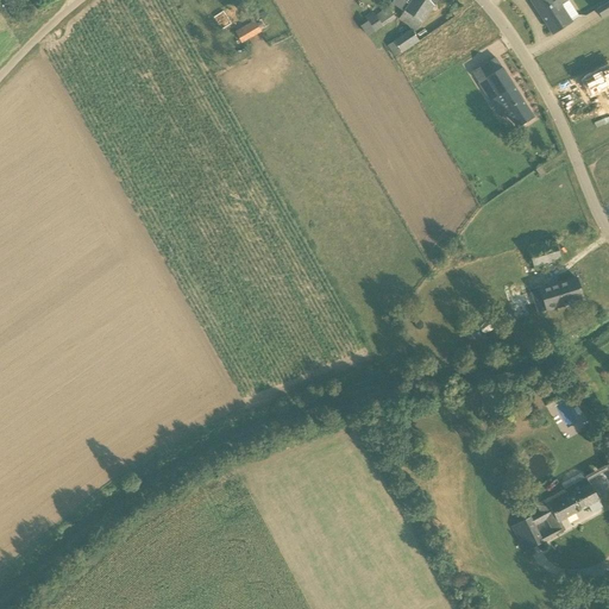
[(419,30),(438,0),(412,0),(400,19),(414,30),(419,30)]
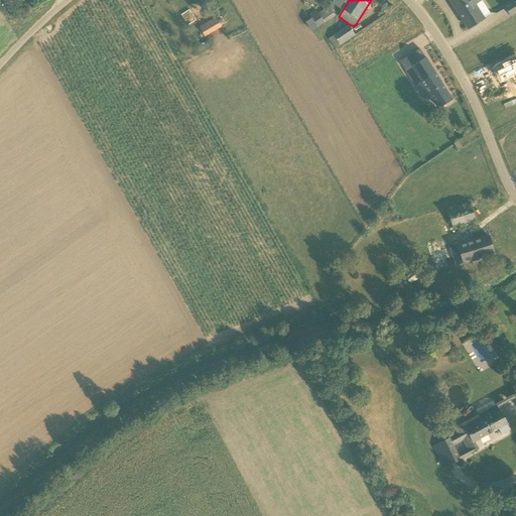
[(449,0),(468,27),(483,17),(474,3),(478,0),(449,0)]
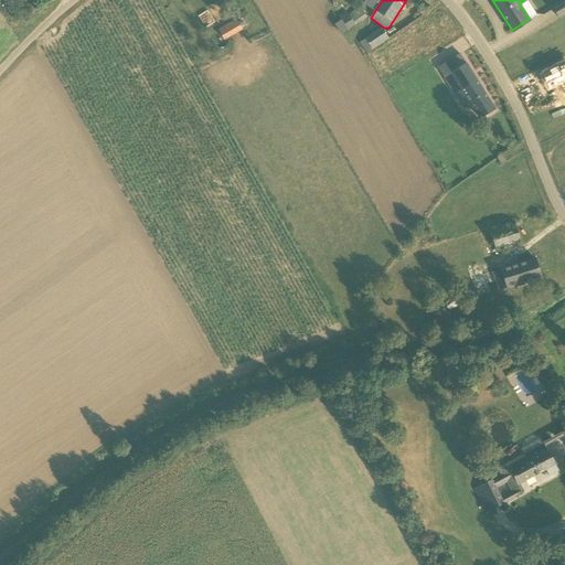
[(564,1),(560,4),(553,9),(554,9),(557,16),(558,18),(564,13),(564,1)]
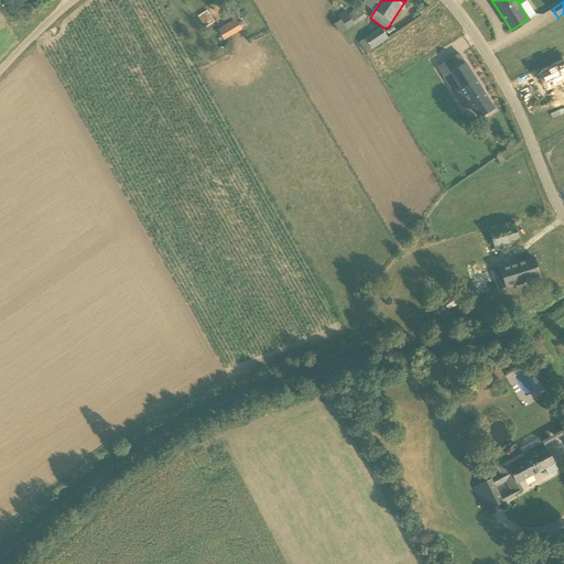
[(354,25),(365,17),(359,9),(348,15),(345,11),(338,15),(347,30),(354,25)]
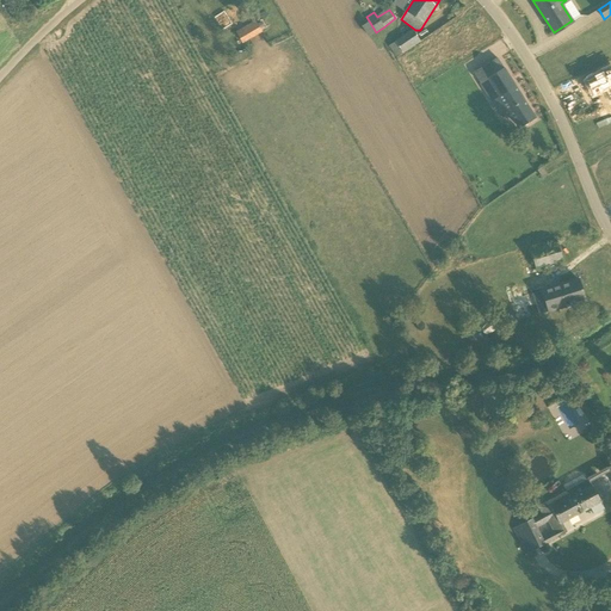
[(226,11),(217,16),(224,29),(233,23),(226,11)]
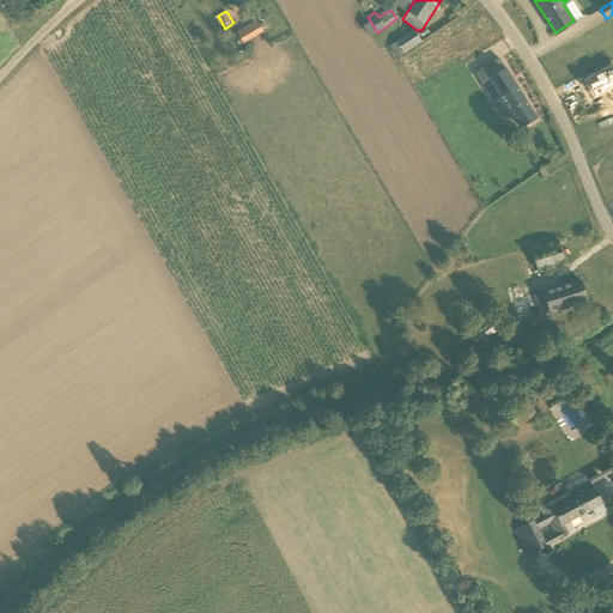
[(237,31),(243,43),(263,32),(258,20),(237,31)]
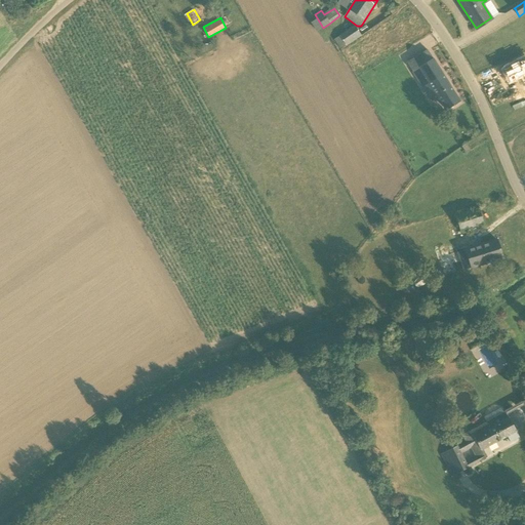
[(339,48),(346,45),(361,35),(355,26),(339,35),(340,36),(334,39),(339,48)]
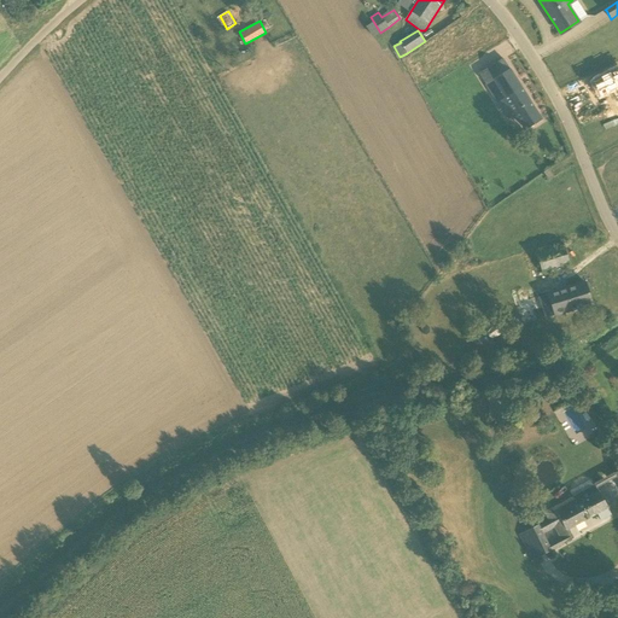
[(505,60),(481,75),(507,117),(514,112),(525,130),(542,120),(505,60)]
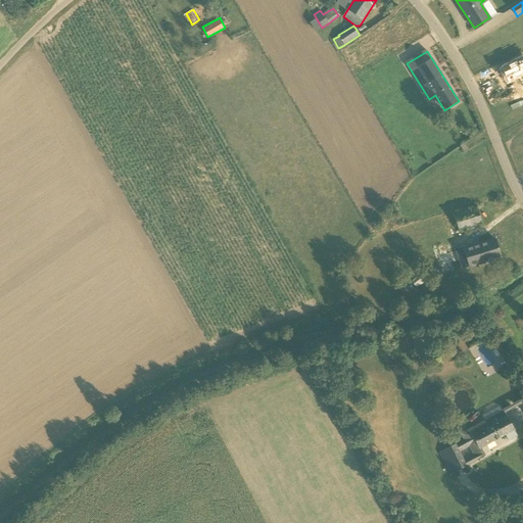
[(522,58),(502,69),(508,82),(521,75),(522,79),(522,58)]
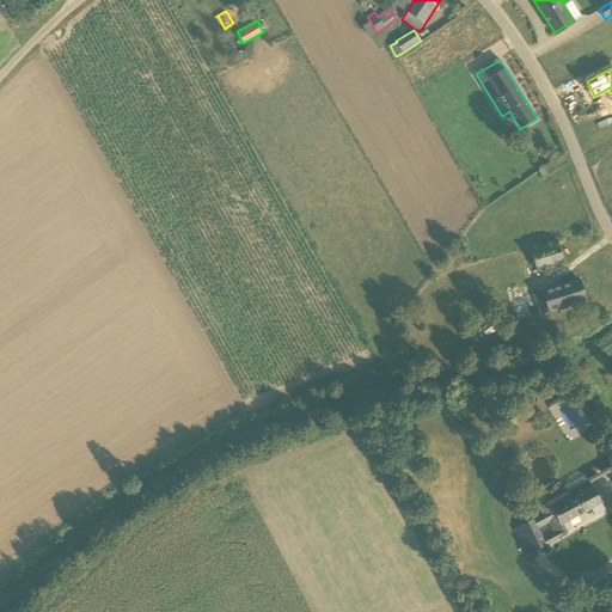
[(543,178),(549,175),(544,167),(538,171),(543,178)]
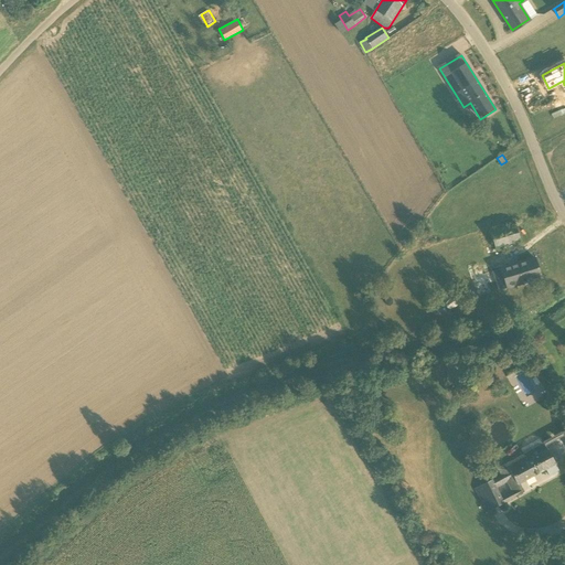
[(535,258),(494,272),(500,290),(541,277),(535,258)]
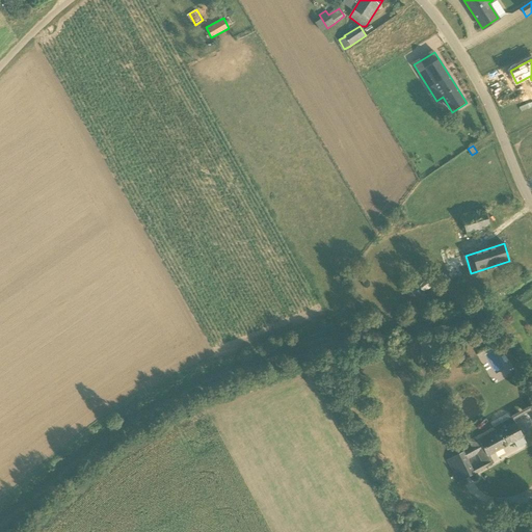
[(427,274),(417,283),(424,293),(434,285),(427,274)]
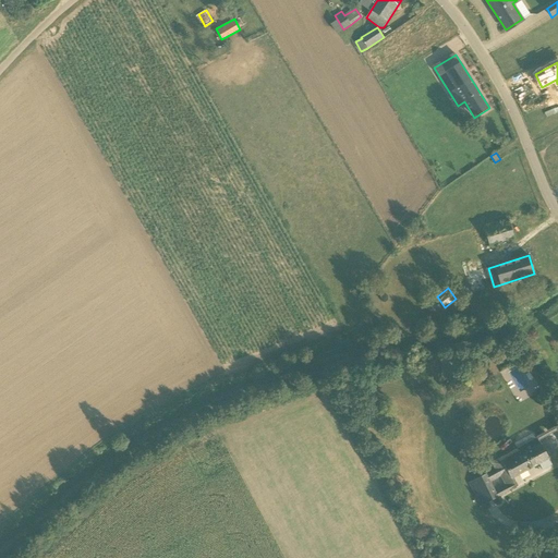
[(519,349),(510,353),(516,364),(524,361),(519,349)]
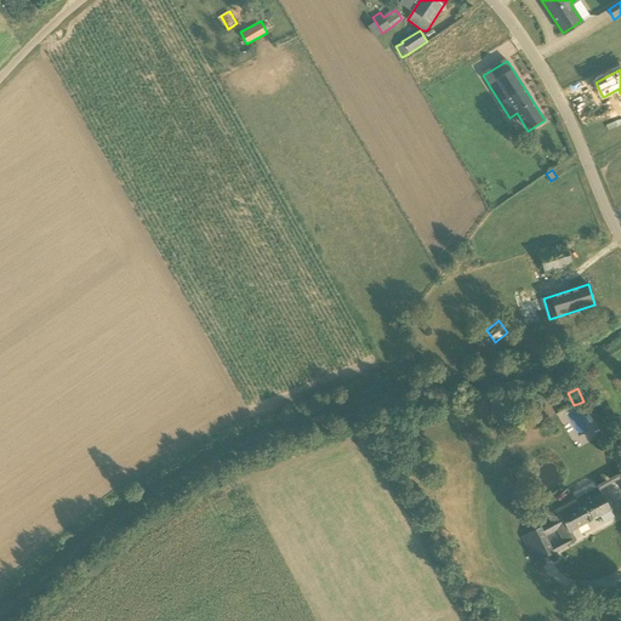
[(575,541),(570,533),(600,516),(604,523),(615,518),(610,510),(611,510),(603,495),(602,495),(598,488),(548,516),(552,522),(528,535),(540,560),(575,541)]
